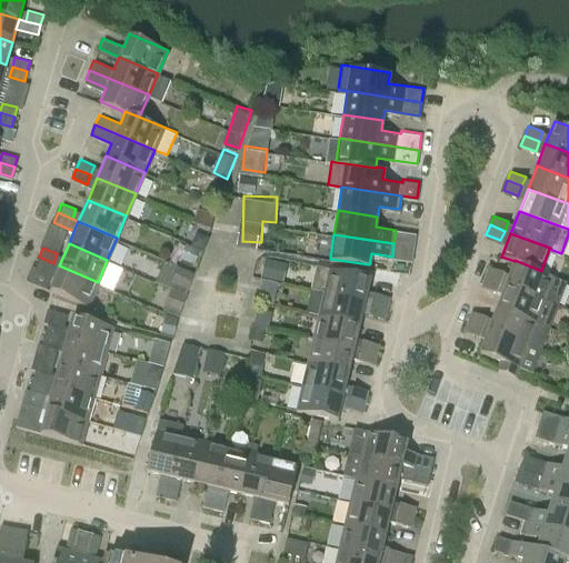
[(269,253),(263,271),(286,277),(290,259),(269,253)]
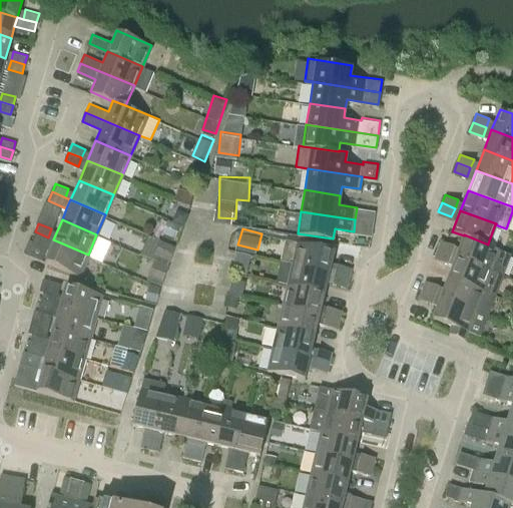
[(48,237),(35,231),(31,240),(44,245),(48,237)]
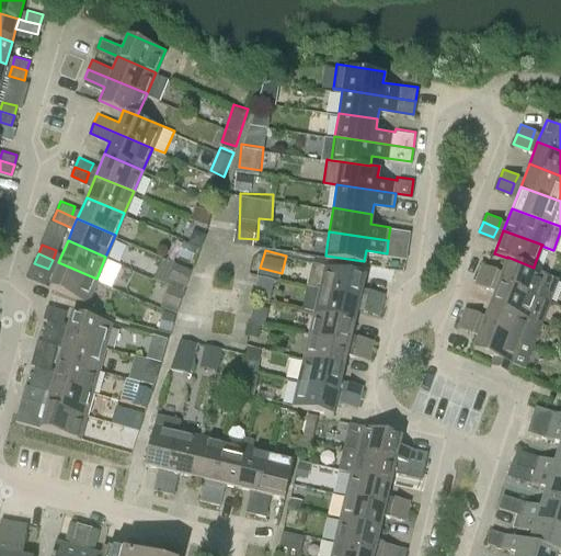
[(165,302),(182,307),(196,265),(163,254),(156,278),(172,283),(165,302)]
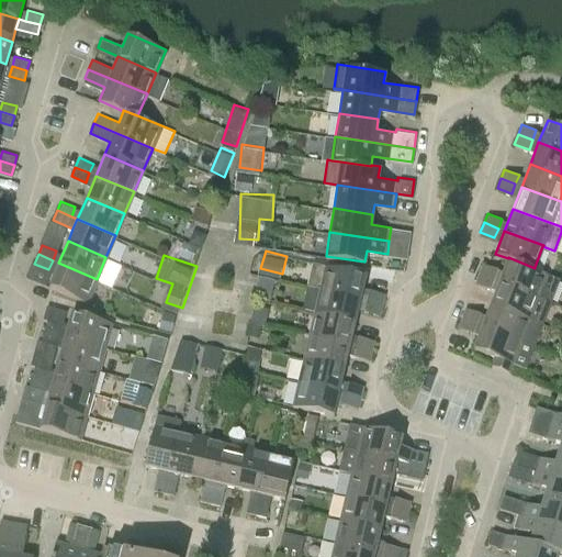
[(560,277),(535,267),(535,268),(508,257),(508,258),(503,270),(483,262),(479,271),(499,279),(551,300),(560,277)]
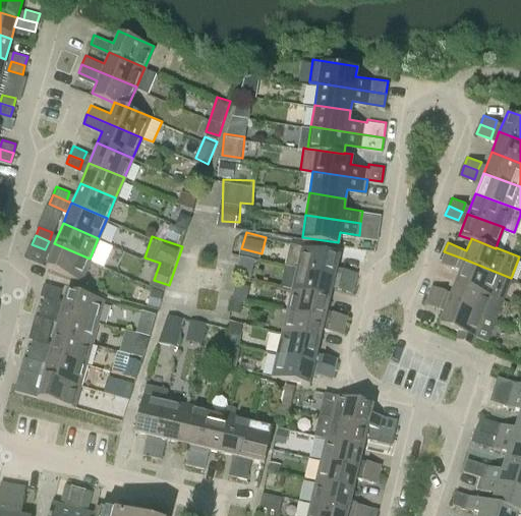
[(90,259),(54,243),(46,265),(80,279),(90,259)]
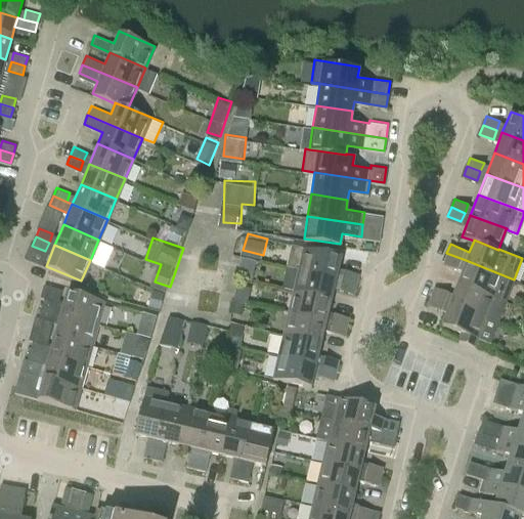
[(303,246),(298,268),(342,277),(356,282),(358,272),(338,267),(341,254),(303,246)]
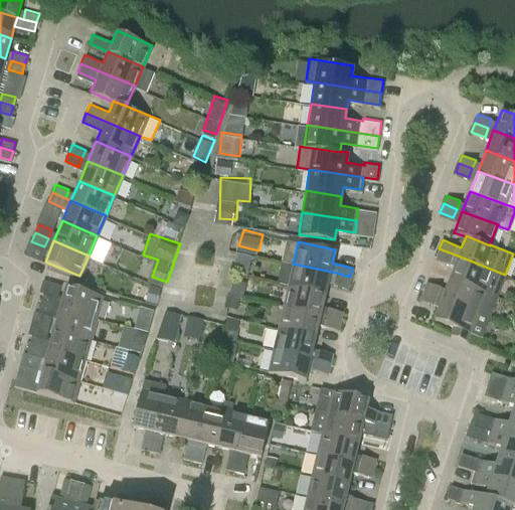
[(455,265),(450,277),(497,295),(505,275),(458,256),(439,248),(436,258),(455,265)]
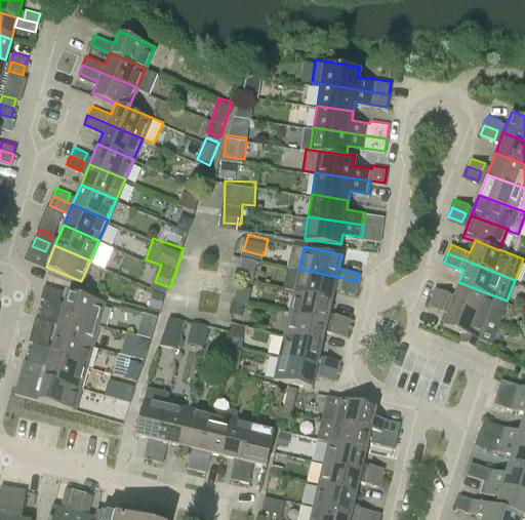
[(355,291),(357,282),(342,278),(298,269),(293,290),(331,298),(334,286),(355,291)]
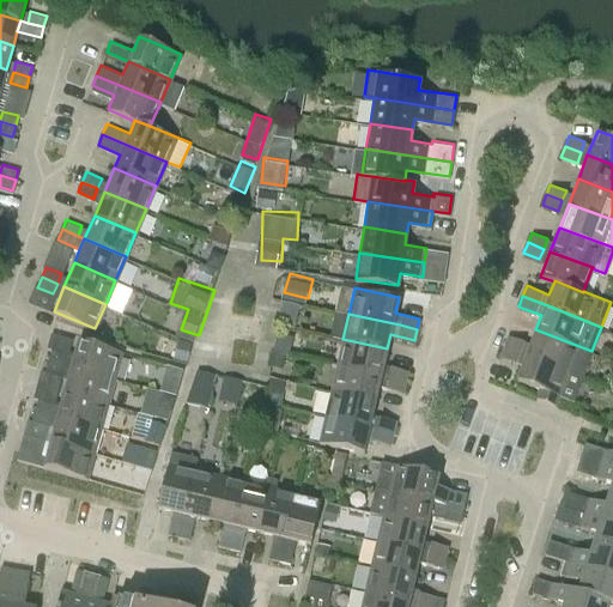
[(508,334),(504,344),(527,353),(582,375),(592,351),(535,329),(530,343),(508,334)]
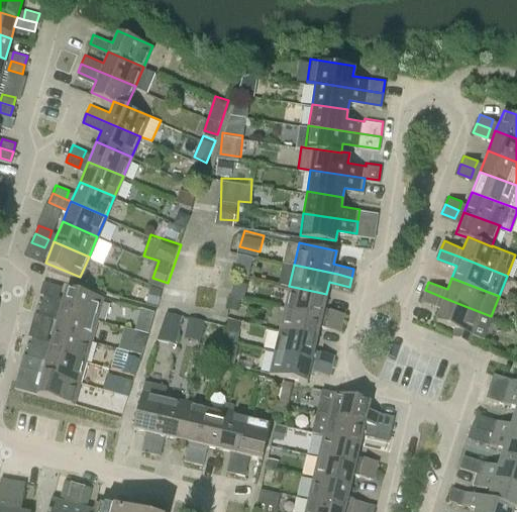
[(42,293),(40,302),(97,317),(103,296),(66,286),(62,298),(42,293)]
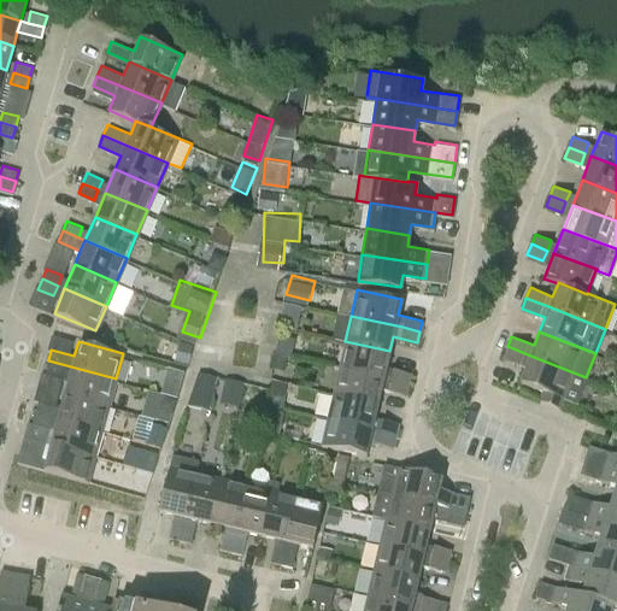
[(345,341),(339,366),(407,382),(410,371),(386,365),(389,351),(345,341)]
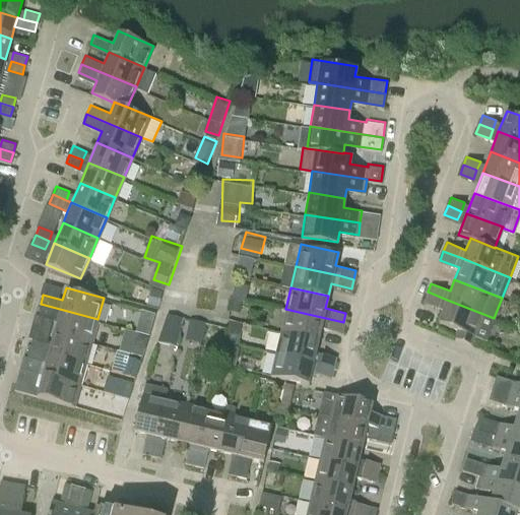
[(447,300),(428,292),(424,301),(443,308),(439,320),(457,328),(454,335),(469,341),(472,333),(485,338),(494,318),(447,300)]
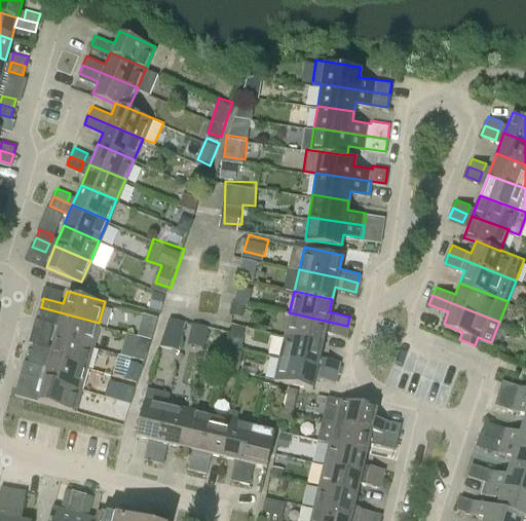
[(58,322),(54,334),(92,344),(99,323),(41,307),(38,317),(58,322)]
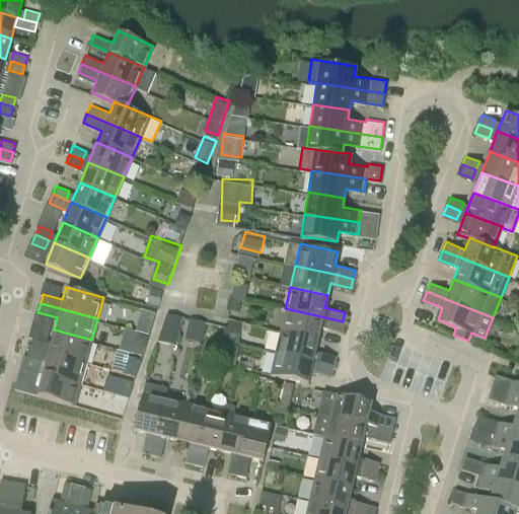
[(160,336),(180,340),(182,331),(199,334),(203,317),(166,308),(160,336)]
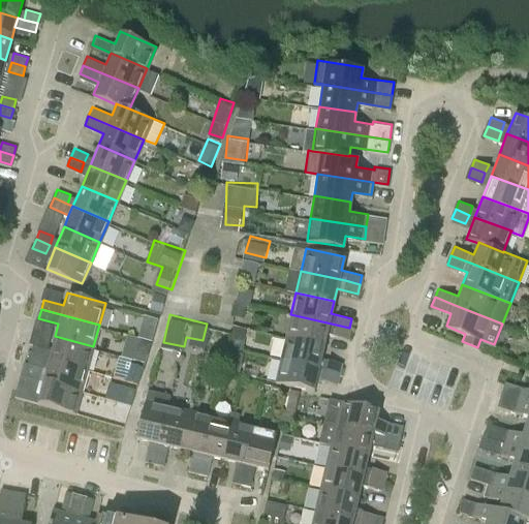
[(347,337),(349,328),(290,314),(285,336),(323,344),(327,332),(347,337)]
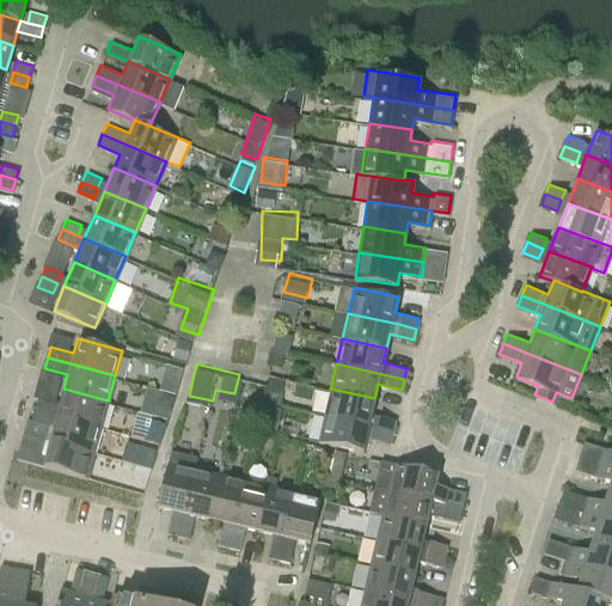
[(148,383),(144,408),(172,415),(178,389),(148,383)]
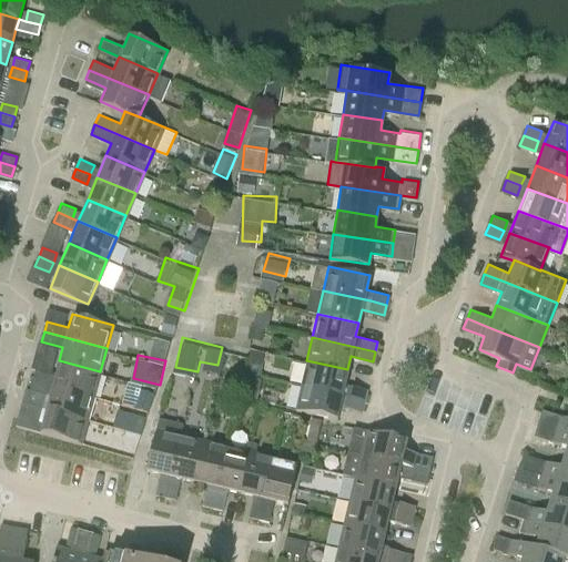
[(34,367),(31,377),(93,395),(100,371),(59,360),(56,374),(34,367)]
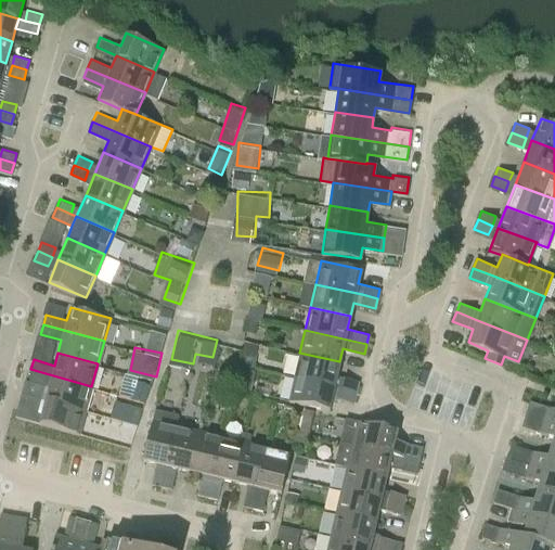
[(299,353),(294,375),(356,389),(358,380),(336,374),(339,361),(299,353)]
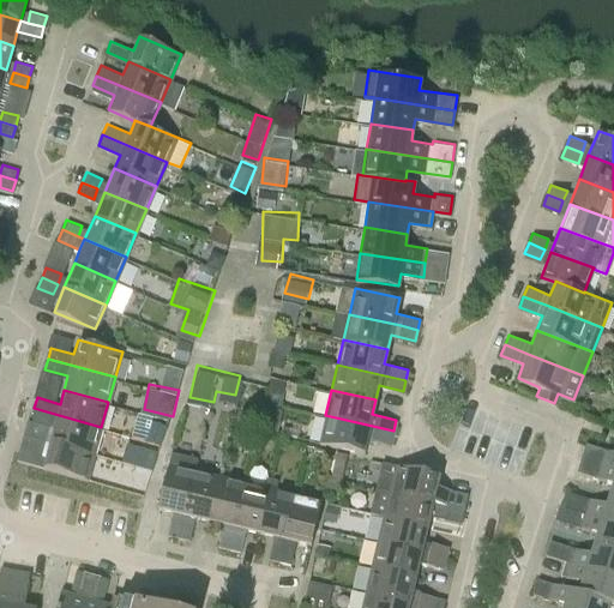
[(54,426),(50,440),(94,452),(101,427),(34,408),(31,419),(54,426)]
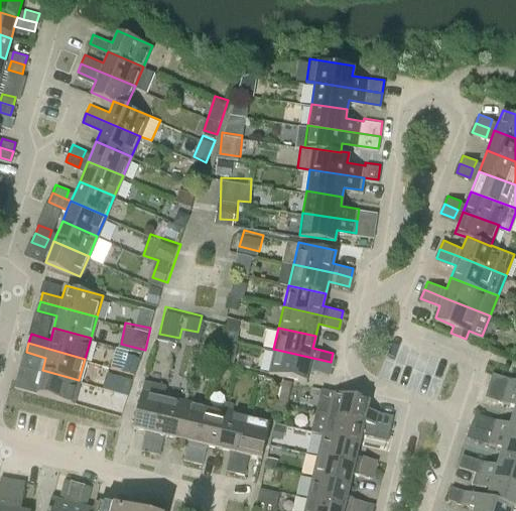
[(331,362),(273,349),(268,370),(305,379),(308,366),(329,371),(331,362)]
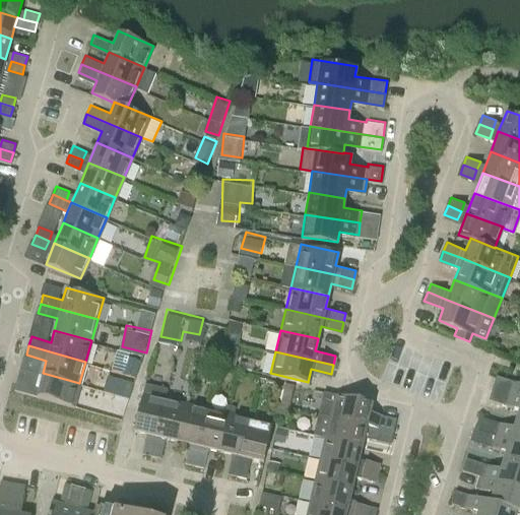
[(122,381),(133,385),(143,359),(132,353),(122,381)]
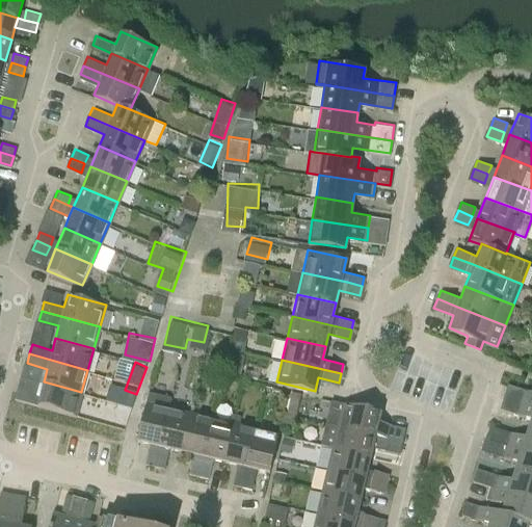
[(81,392),(44,381),(41,394),(16,387),(14,397),(76,414),(81,392)]
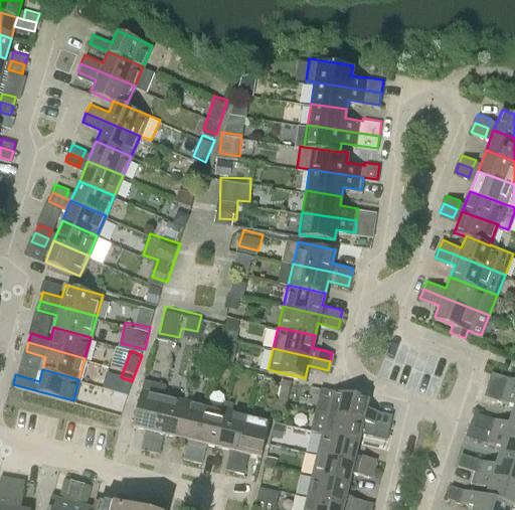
[(487,382),(514,390),(514,377),(491,370),(487,382)]
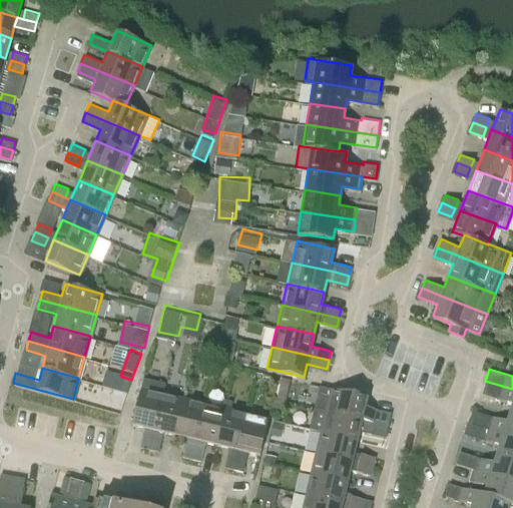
[(139,445),(148,448),(162,391),(164,380),(143,375),(132,423),(144,426),(139,445)]
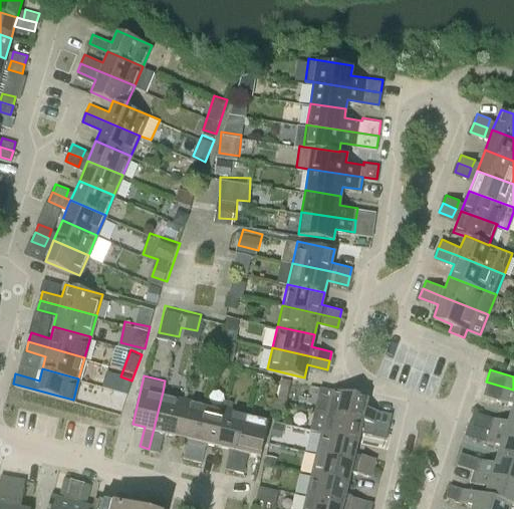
[(513,390),(486,382),(483,393),(513,403),(510,412),(513,412),(513,390)]
